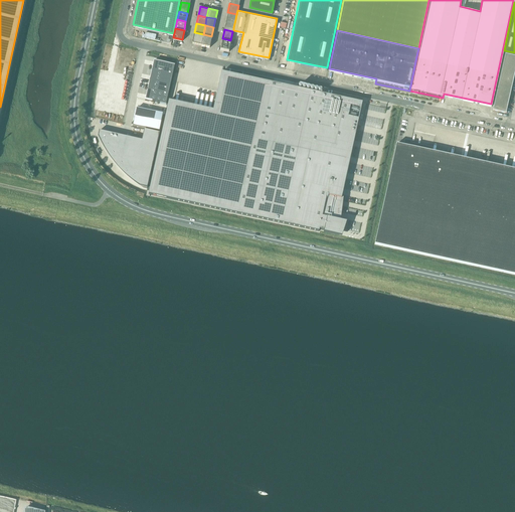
[(192,41),(201,43),(203,34),(194,32),(192,41)]
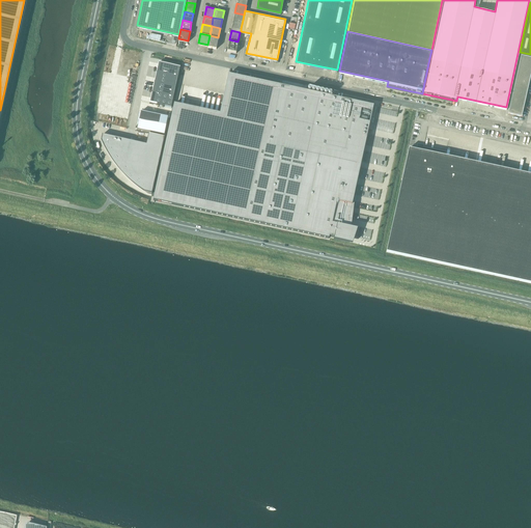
[(210,35),(207,45),(216,47),(218,37),(210,35)]
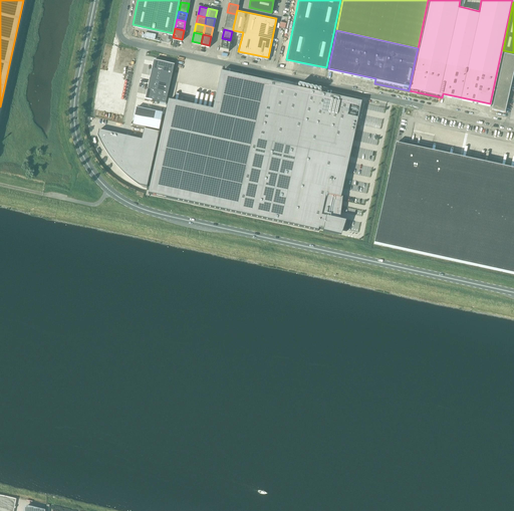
[(222,38),(220,47),(229,49),(230,40),(222,38)]
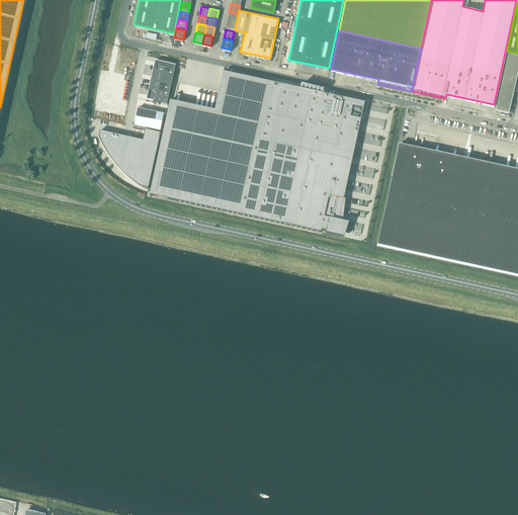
[(517,54),(508,52),(506,59),(517,61),(517,54)]
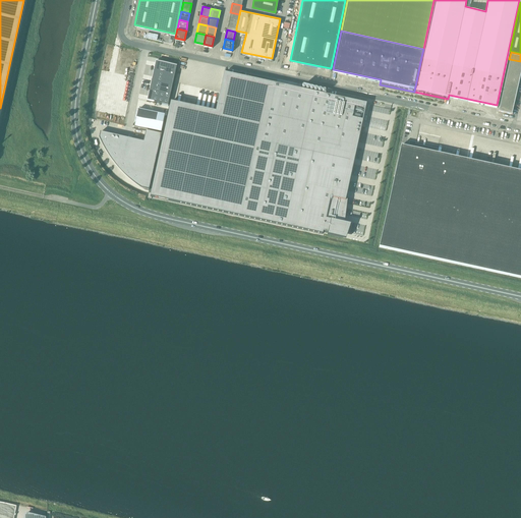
[(156,59),(154,68),(174,73),(177,63),(156,59)]
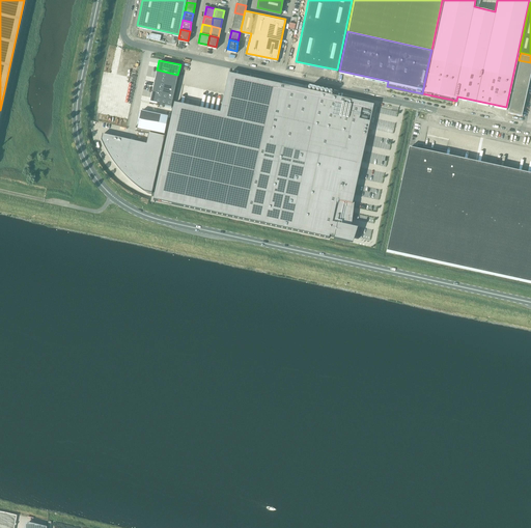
[(530,62),(519,60),(518,66),(530,68),(530,62)]
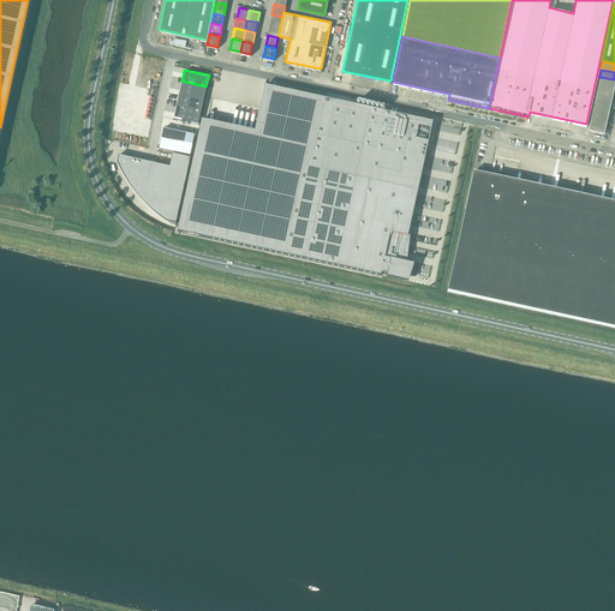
[(614,79),(599,77),(598,84),(614,88),(614,81),(614,79)]
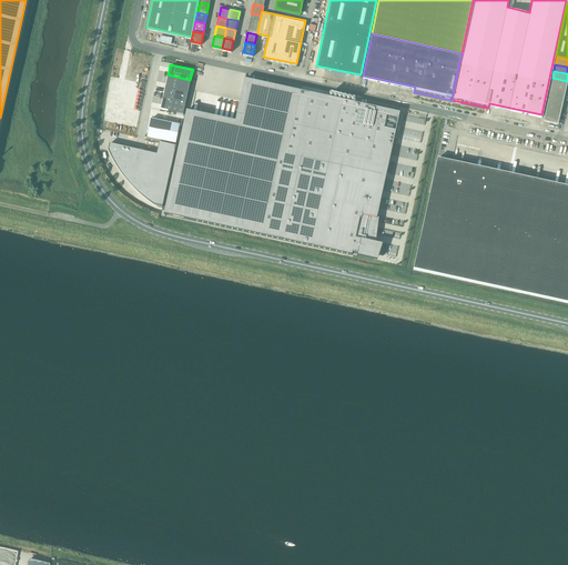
[(168,74),(165,86),(188,90),(190,80),(168,74)]
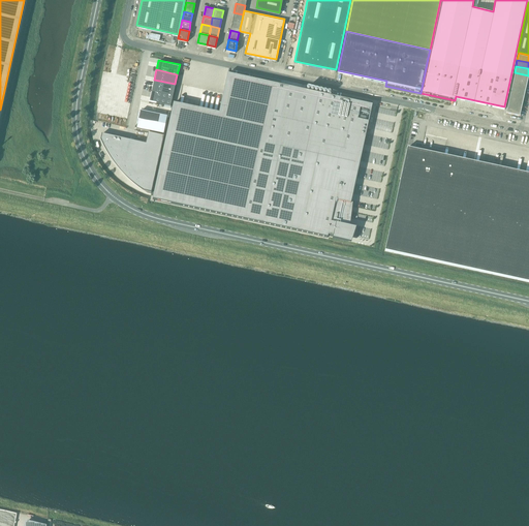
[(174,101),(152,197),(328,235),(328,233),(333,234),(343,236),(348,210),(339,208),(341,199),(343,199),(350,202),(350,200),(372,102),(275,82),(273,82),(271,81),(268,80),(266,80),(227,71),(219,111),(178,101),(174,101)]
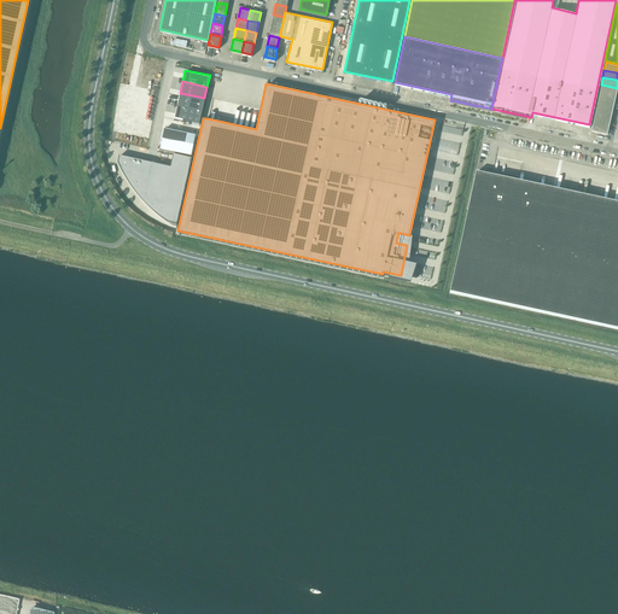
[(601,85),(599,92),(614,95),(617,88),(601,85)]
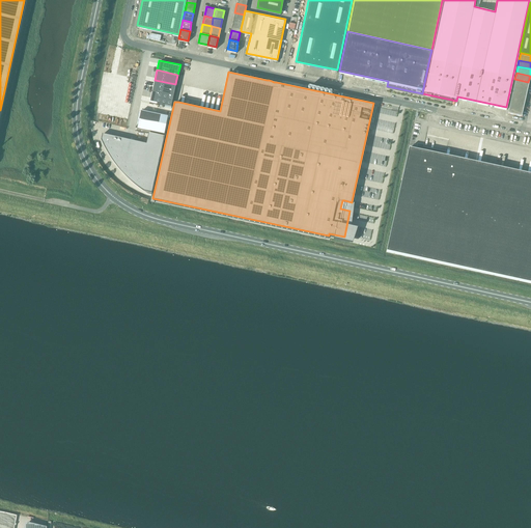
[(514,79),(513,85),(527,88),(528,82),(514,79)]
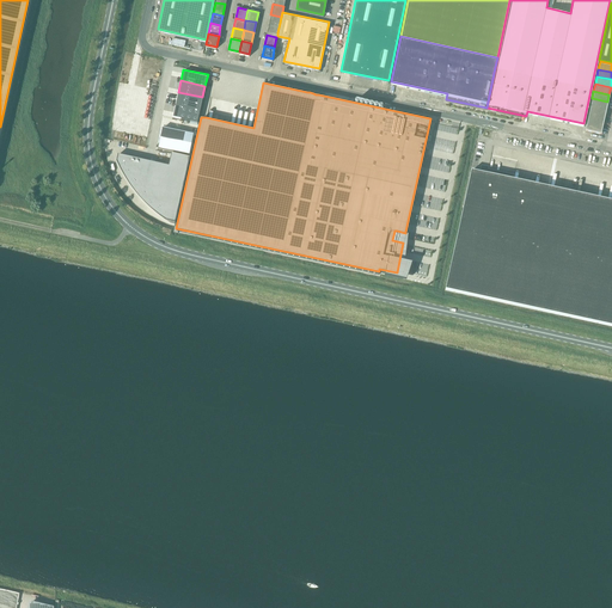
[(178,92),(175,103),(200,109),(202,97),(178,92)]
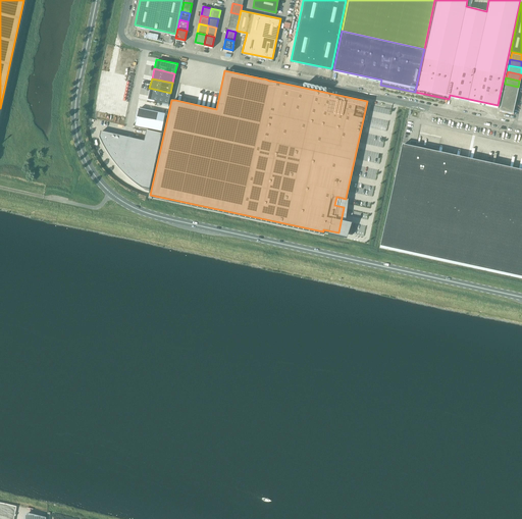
[(505,84),(504,91),(517,94),(518,87),(505,84)]
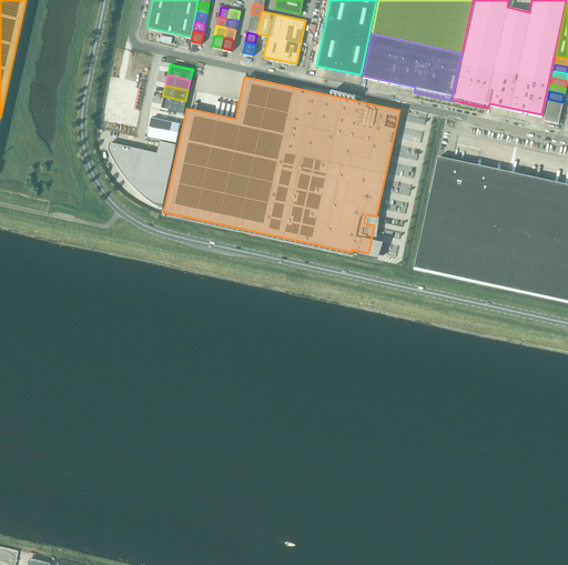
[(162,96),(160,107),(183,112),(185,101),(162,96)]
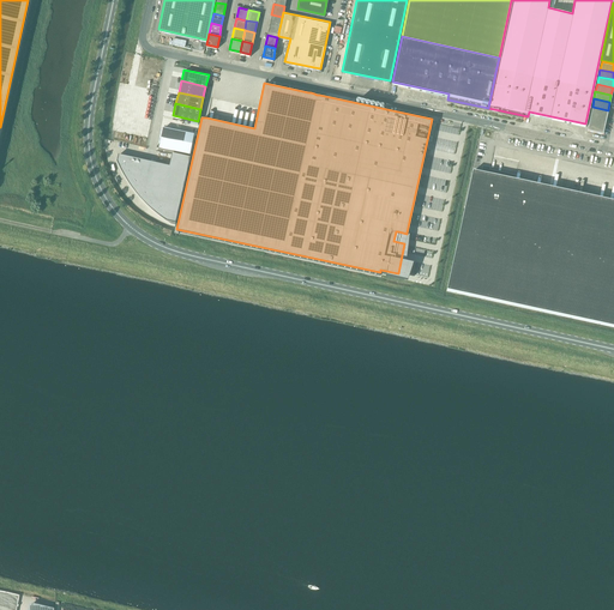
[(593,107),(590,114),(606,118),(608,110),(593,107)]
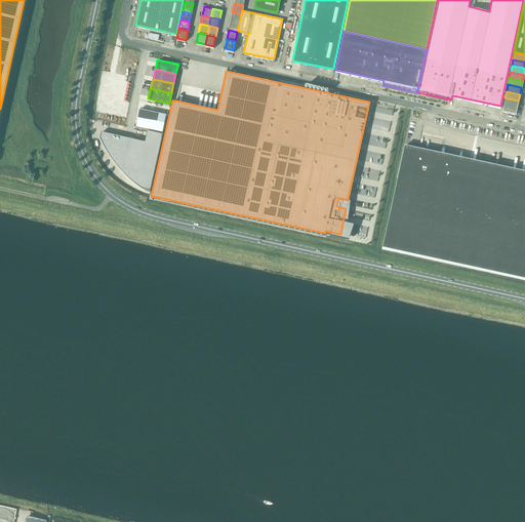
[(505,97),(503,104),(517,107),(518,101),(505,97)]
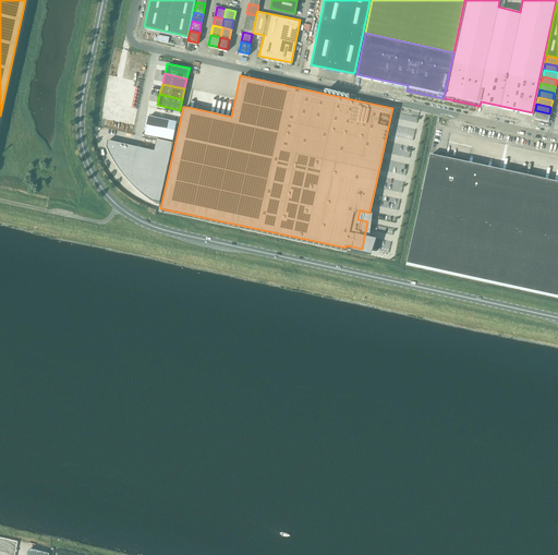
[(534,117),(548,120),(549,113),(535,110),(534,117)]
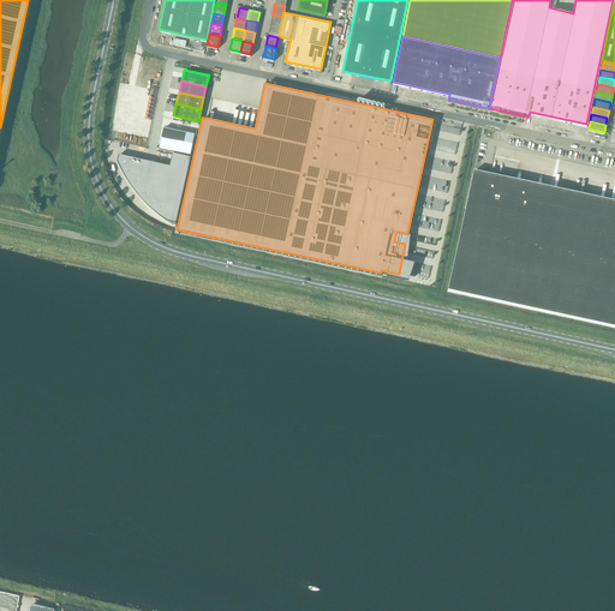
[(163,126),(159,147),(190,153),(195,132),(163,126)]
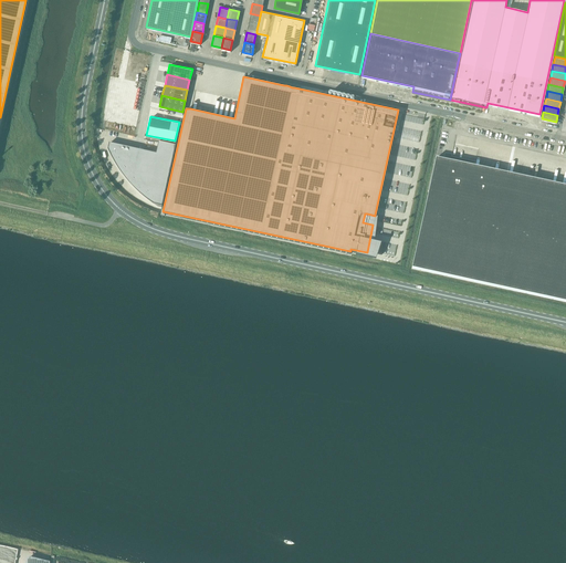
[(108,141),(108,145),(111,149),(113,154),(115,158),(117,163),(121,167),(124,171),(126,175),(129,179),(133,183),(137,186),(140,190),(145,194),(148,196),(153,199),(158,202),(161,204),(173,155),(176,143),(158,139),(156,152),(108,141)]
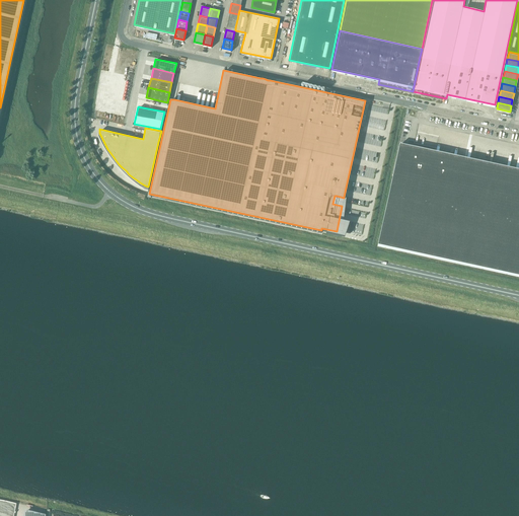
[(377,243),(518,274),(518,169),(400,144),(400,143),(399,143),(377,243)]
